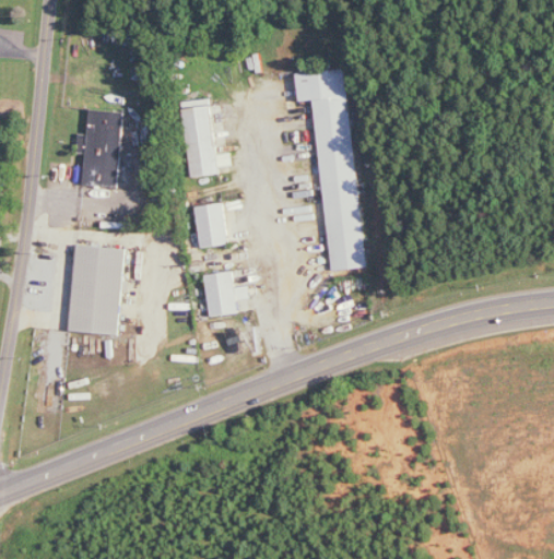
[(328,271),(362,268),(345,69),(295,73),(297,102),(314,100),(328,271)]
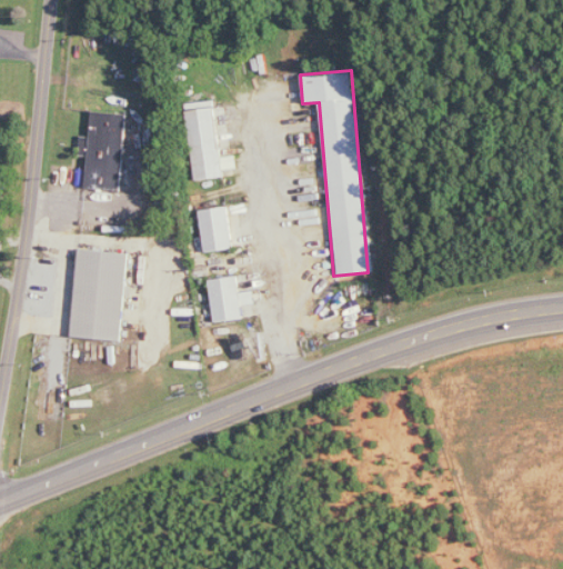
[(220,178),(212,108),(183,111),(192,181),(220,178)]
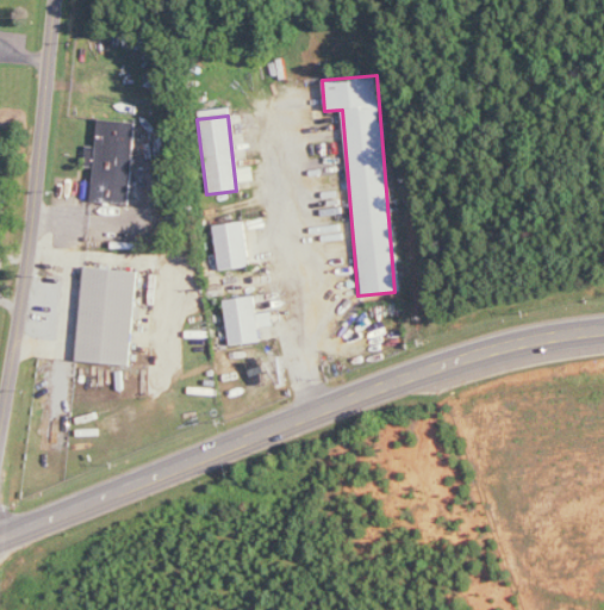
[(132,123),(95,120),(94,147),(83,147),(82,167),(91,168),(89,201),(128,204),(132,123)]
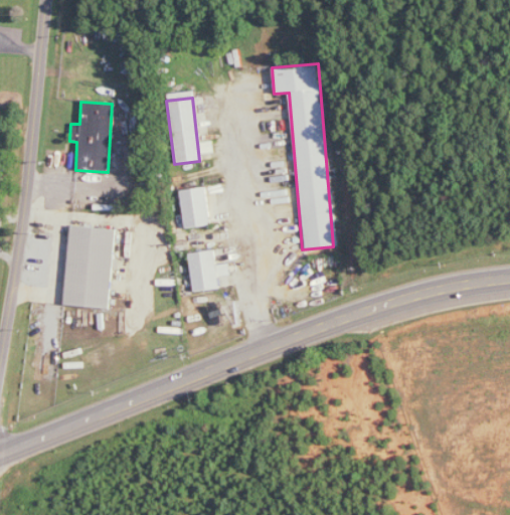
[(183,228),(208,225),(203,187),(178,190),(183,228)]
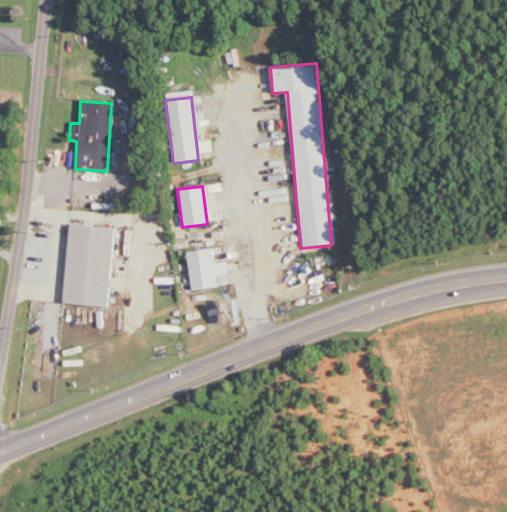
[(112,228),(67,225),(62,304),(107,307),(112,228)]
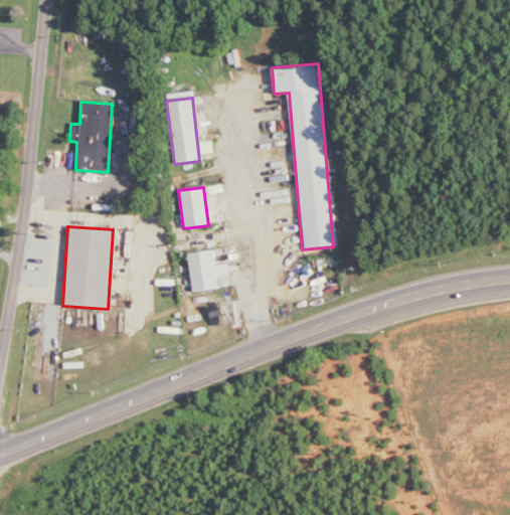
[(188,252),(191,292),(216,290),(213,250),(188,252)]
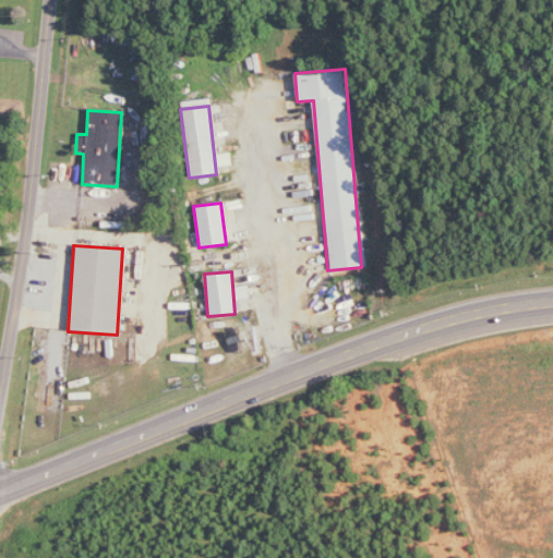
All buildings are outlined.
